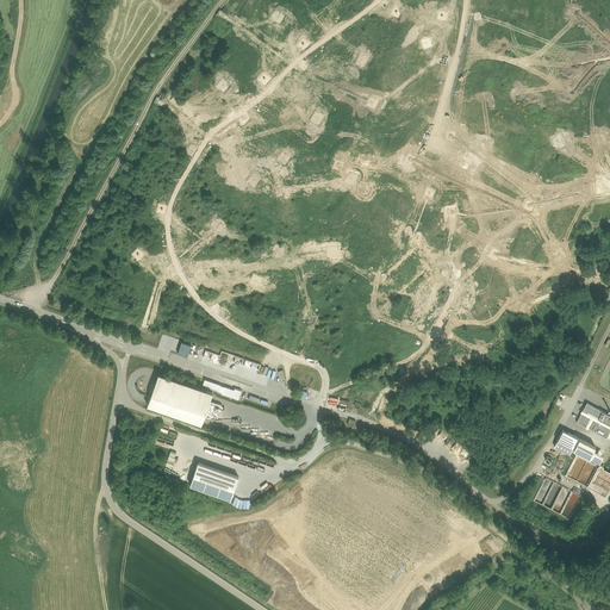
[(192,346),(182,342),(178,354),(187,358),(192,346)]
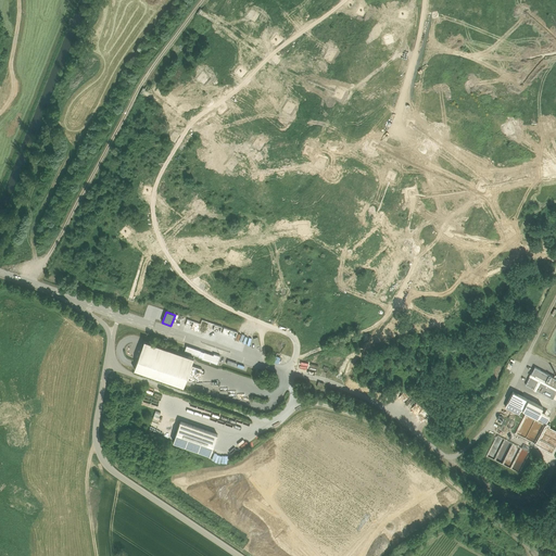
[(199,329),(201,324),(188,318),(185,325),(199,329)]
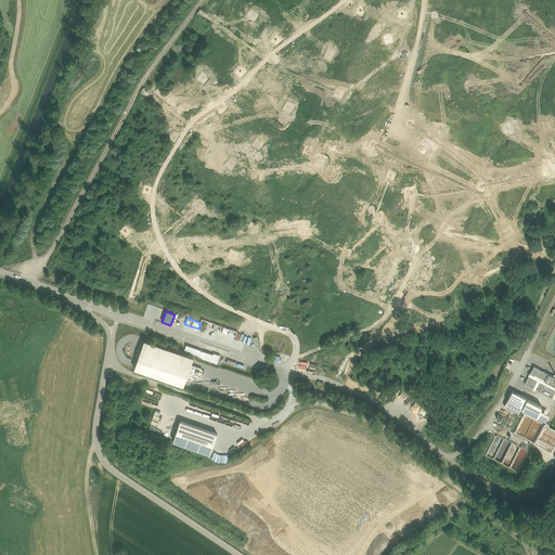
[(246,343),(248,336),(239,332),(235,339),(246,343)]
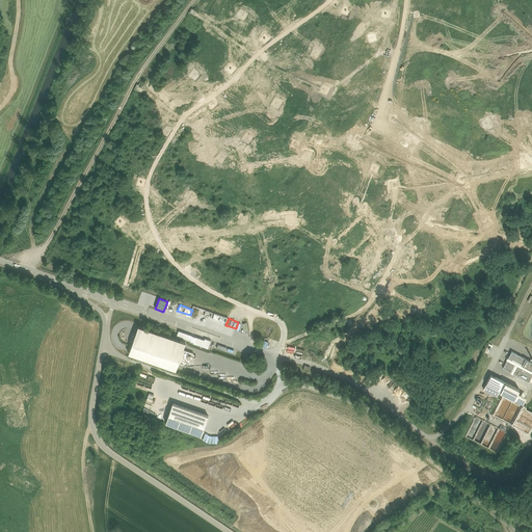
[(186,342),(138,325),(129,353),(176,370),(186,342)]
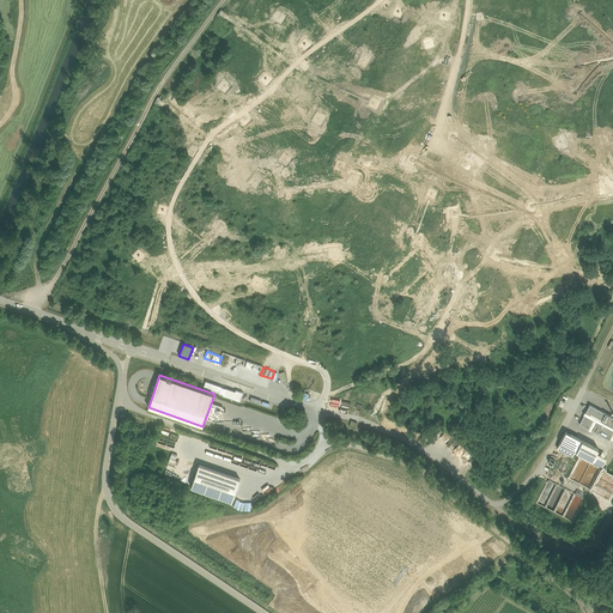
[(219,393),(222,387),(206,381),(204,387),(219,393)]
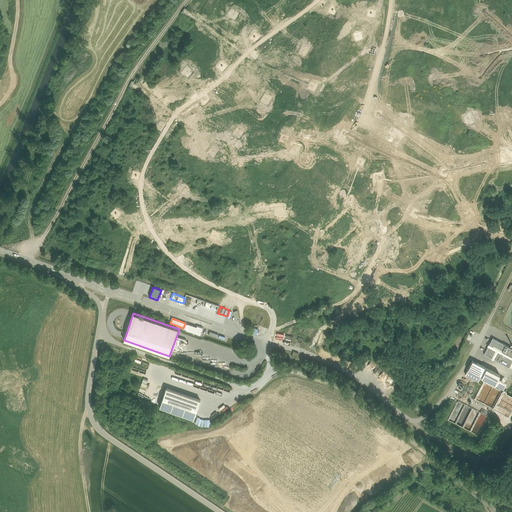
[(197,327),(188,324),(186,330),(200,335),(203,329),(202,329),(203,328),(197,326),(197,327)]
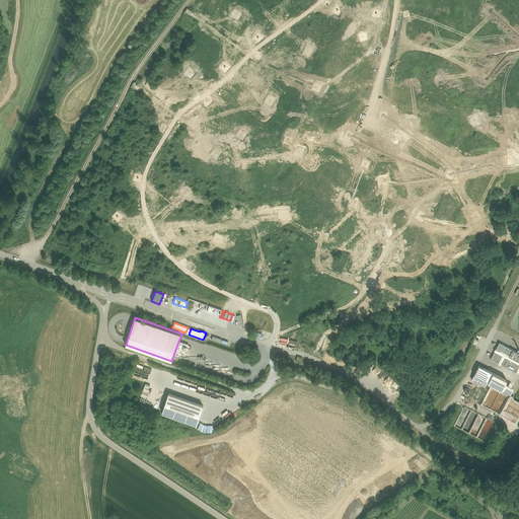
[(282,340),(281,347),(295,350),(297,344),(282,340)]
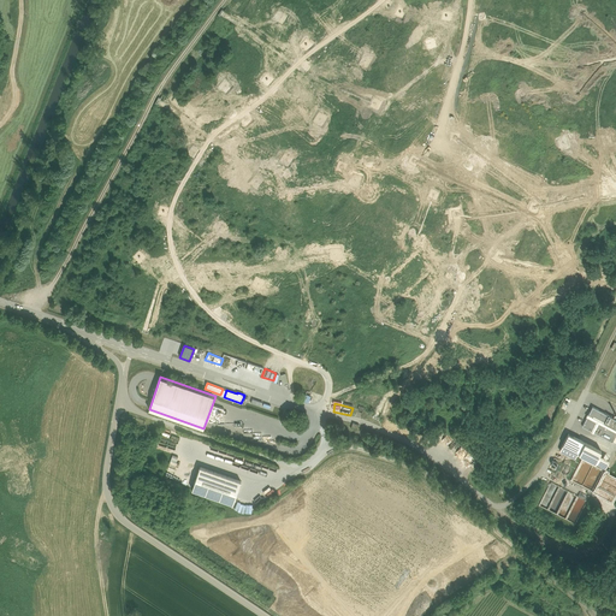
[(615,419),(593,408),(582,427),(612,443),(615,436),(615,419)]
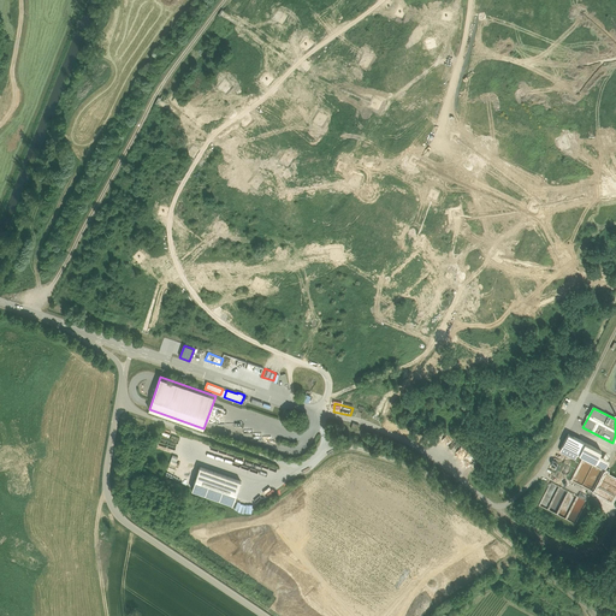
[(602,451),(569,434),(563,445),(578,454),(596,462),(599,455),(602,451)]
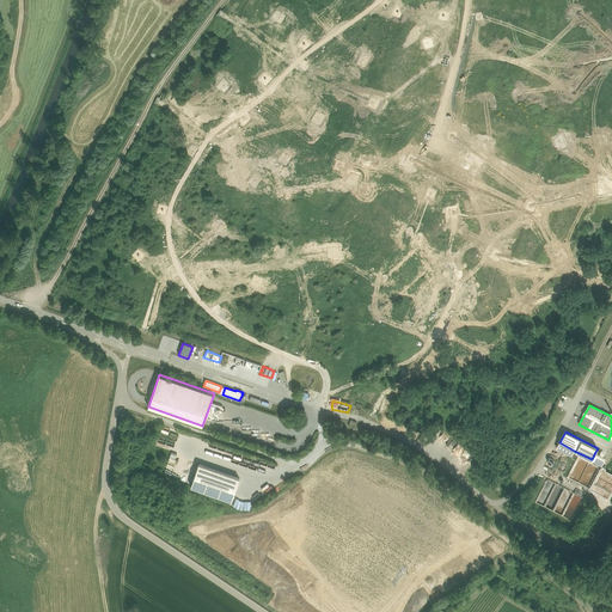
[(172,451),(175,445),(166,441),(166,438),(160,435),(157,445),(172,451)]
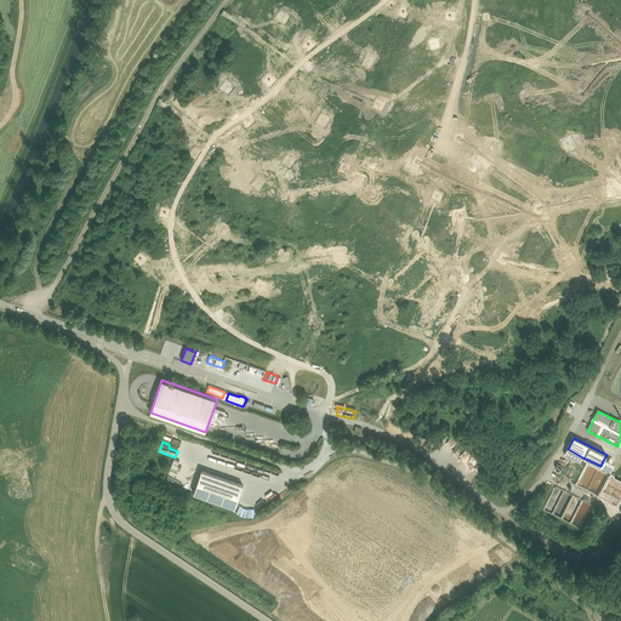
[(582,457),(568,449),(564,455),(580,462),(582,457)]
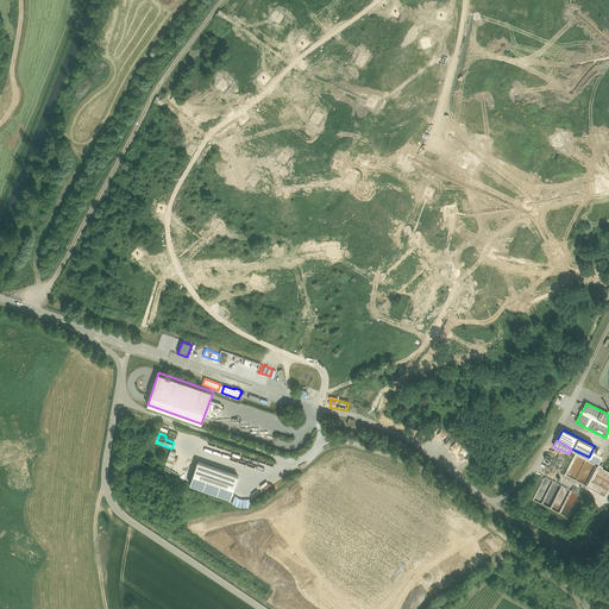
[(592,450),(589,457),(598,462),(602,454),(592,450)]
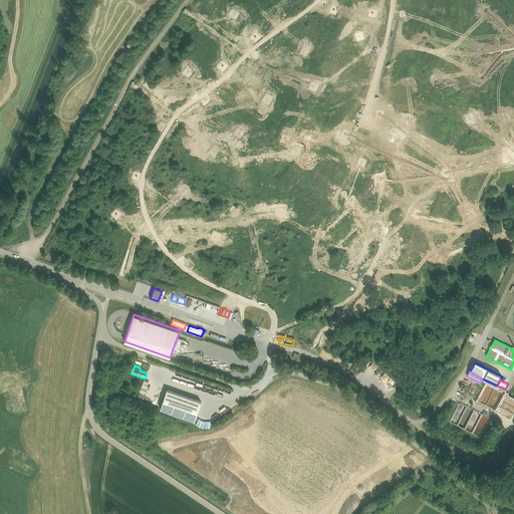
[(195,421),(201,402),(167,390),(161,409),(195,421)]
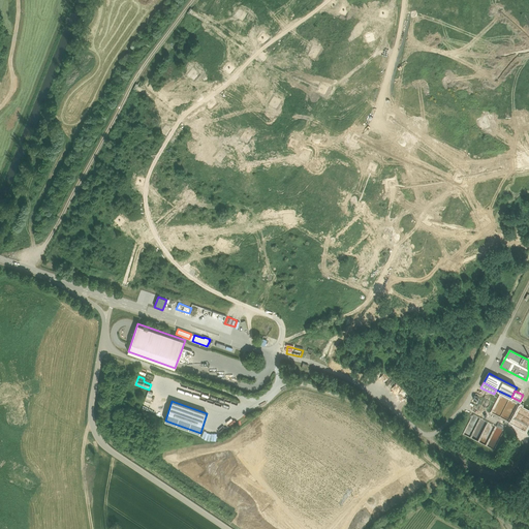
[(221,434),(225,430),(221,426),(217,431),(221,434)]
